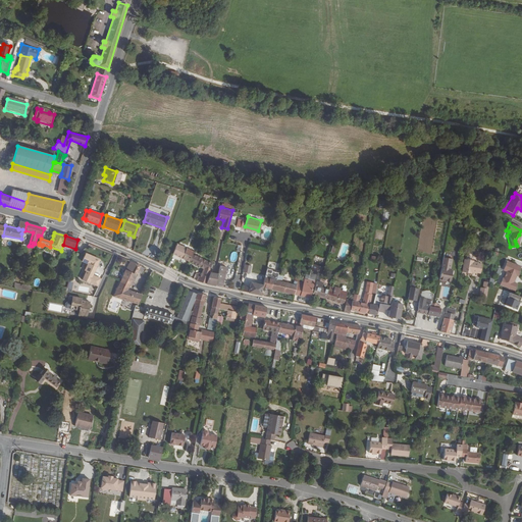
[(194,251),(183,247),(180,251),(174,249),(173,254),(189,262),(192,254),(194,251)]
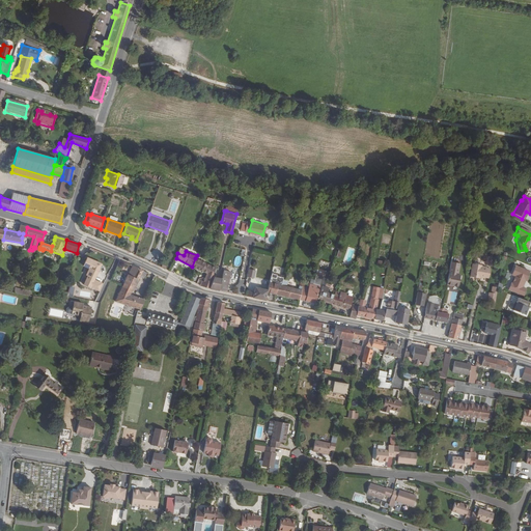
[(100,289),(103,282),(94,278),(101,267),(100,261),(88,256),(84,263),(90,267),(87,273),(88,274),(84,283),(91,286),(91,285),(100,289)]
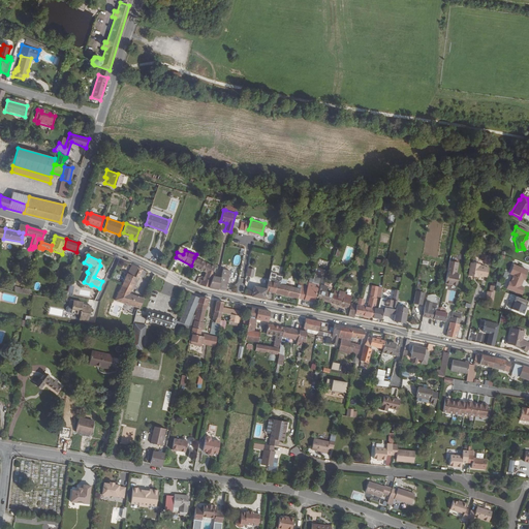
[(214,267),(197,258),(194,257),(191,266),(207,272),(203,282),(201,282),(200,285),(209,287),(213,275),(211,274),(214,267)]
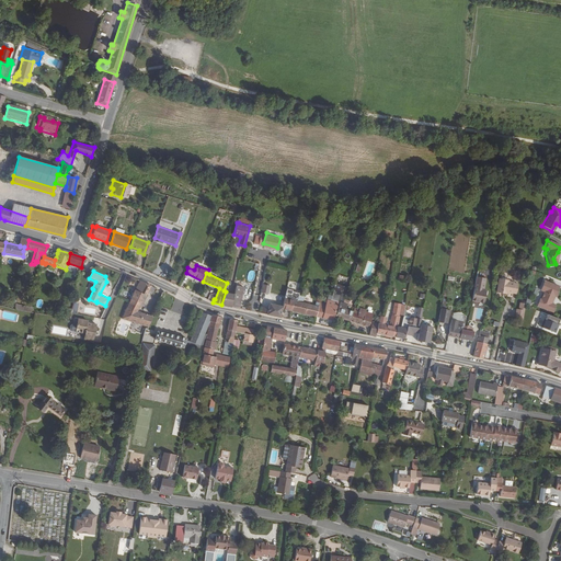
[(483,290),(484,278),(476,276),(471,300),(484,302),(485,290),(483,290)]
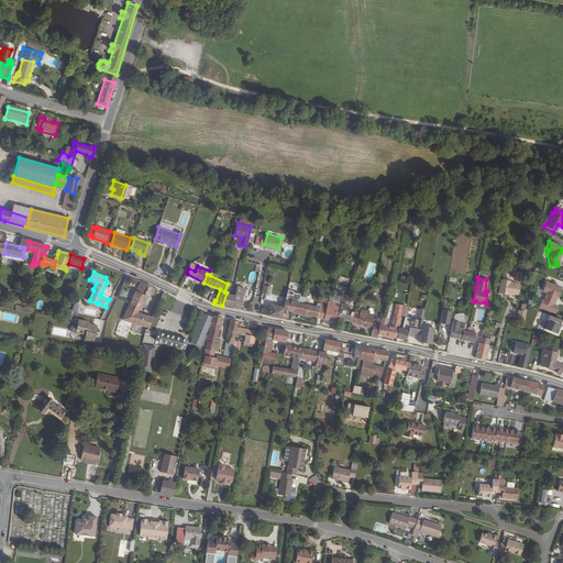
[(512,297),(514,285),(508,284),(508,283),(498,280),(496,295),(503,296),(503,294),(506,294),(506,296),(512,297)]
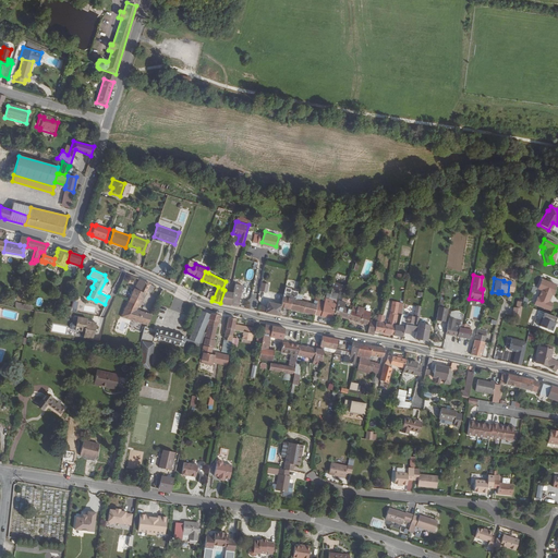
[(141,300),(148,282),(141,279),(137,289),(134,288),(131,295),(141,300)]
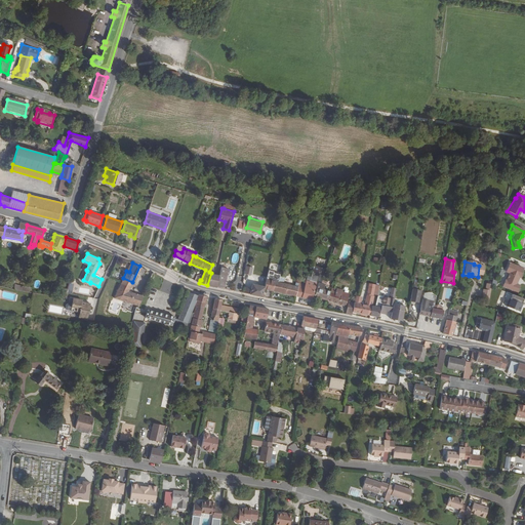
[(514,284),(516,277),(519,278),(520,273),(519,273),(520,269),(509,264),(505,272),(509,274),(506,280),(503,280),(501,287),(517,292),(518,289),(517,289),(518,285),(514,284)]
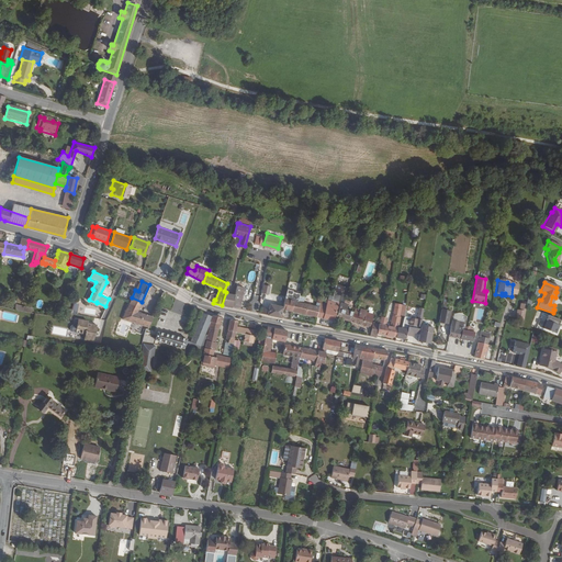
[(239,308),(244,288),(236,287),(231,307),(239,308)]
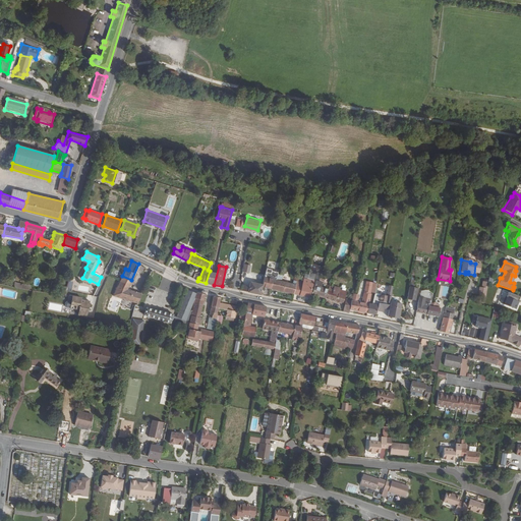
[(316,275),(319,268),(309,266),(307,275),(305,280),(307,281),(310,273),(316,275)]
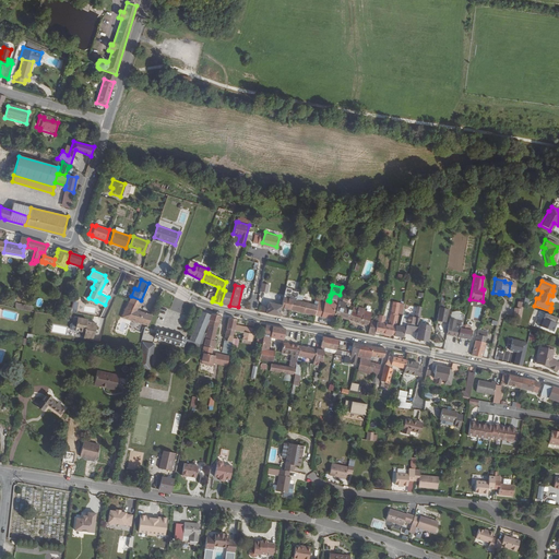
[(295,300),(297,293),(285,289),(283,297),(292,299),(295,300)]
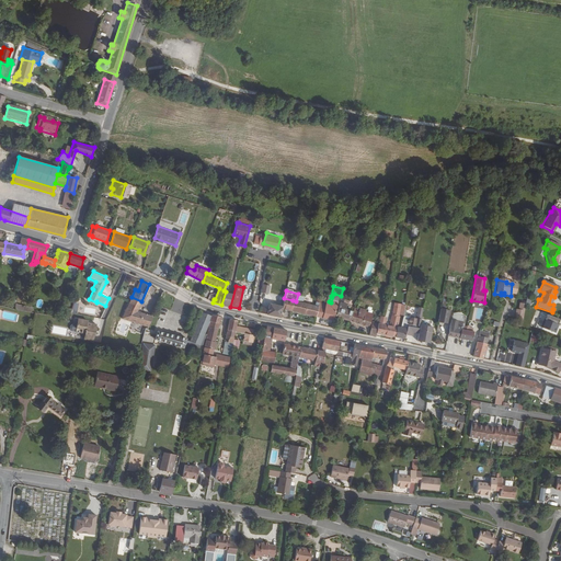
[(304,313),(306,304),(302,302),(304,296),(301,296),(301,293),(299,293),(298,294),(296,301),(293,300),(289,310),(304,313)]
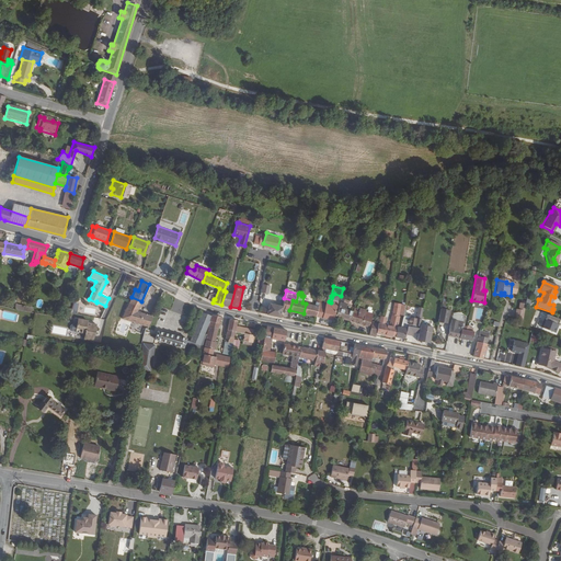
[(138,310),(141,301),(132,297),(124,318),(149,325),(152,316),(138,310)]
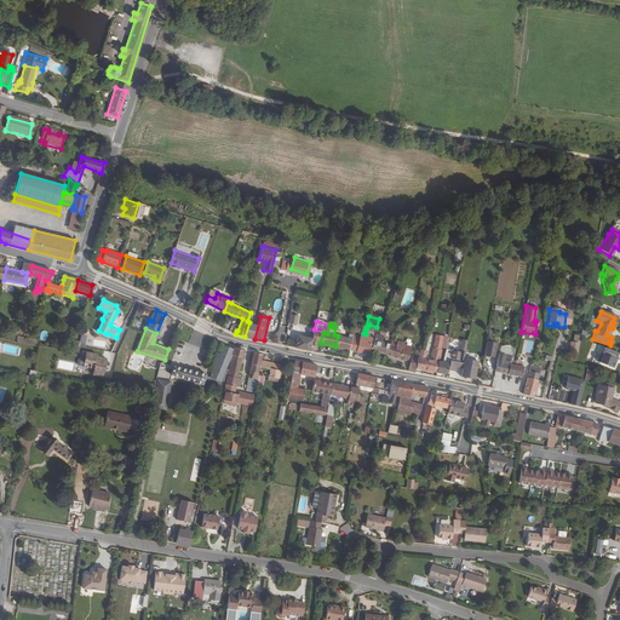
[(320,343),(323,332),(314,329),(313,338),(311,342),(320,343)]
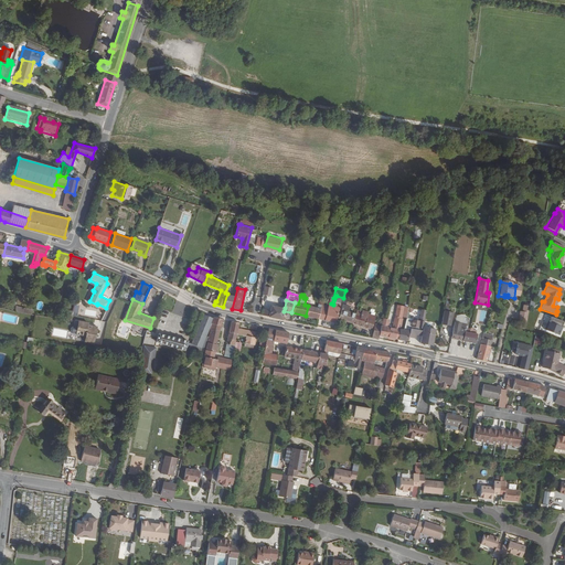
[(284,311),(285,308),(272,305),(270,310),(264,309),(263,316),(281,319),(284,311)]
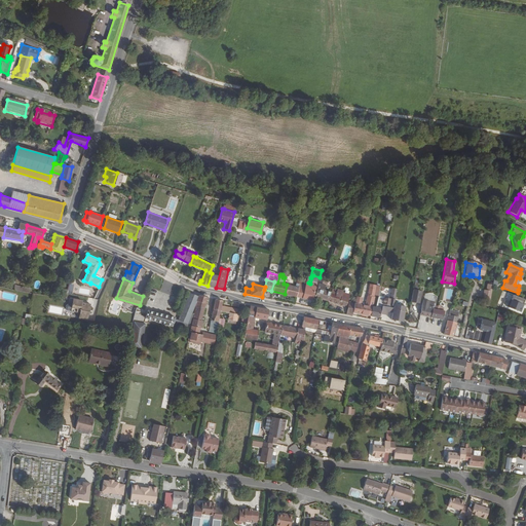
[(312,300),(315,288),(310,287),(310,290),(304,289),(304,286),(298,284),(297,287),(296,297),(312,300)]
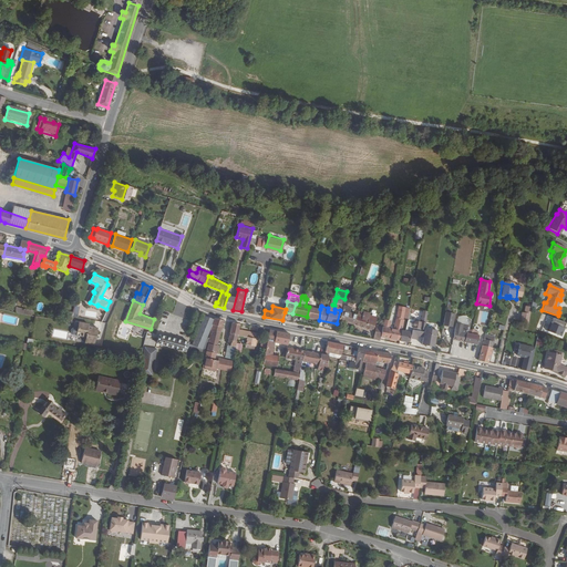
[(319,320),(320,309),(309,307),(307,317),(319,320)]
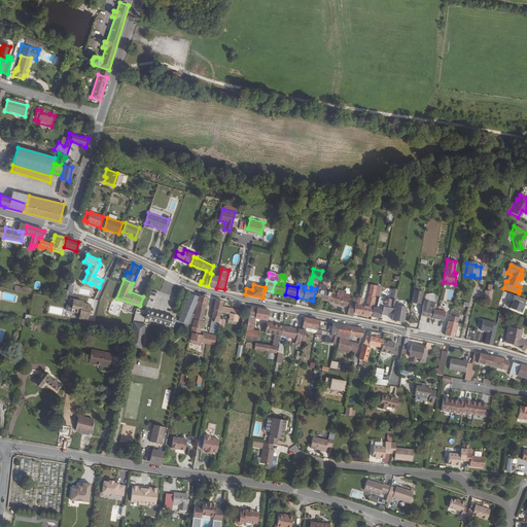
[(328,302),(330,291),(323,290),(324,286),(318,285),(315,297),(328,302)]
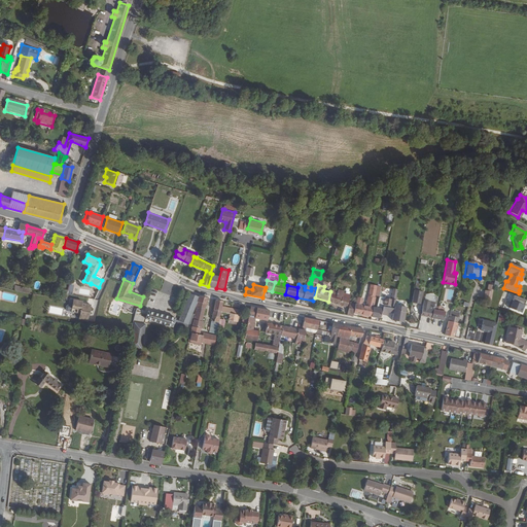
[(490,300),(492,286),(487,285),(486,291),(484,291),(483,299),(490,300)]
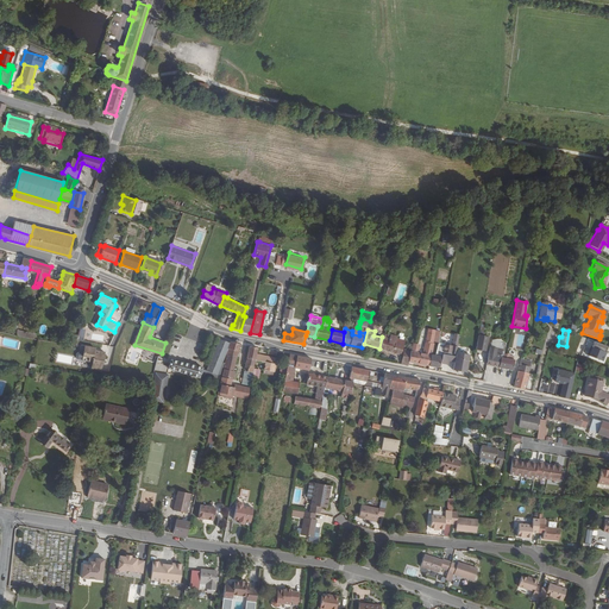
[(456,352),(459,333),(453,332),(452,339),(439,337),(434,356),(429,355),(428,365),(439,368),(443,353),(456,357),(456,352)]
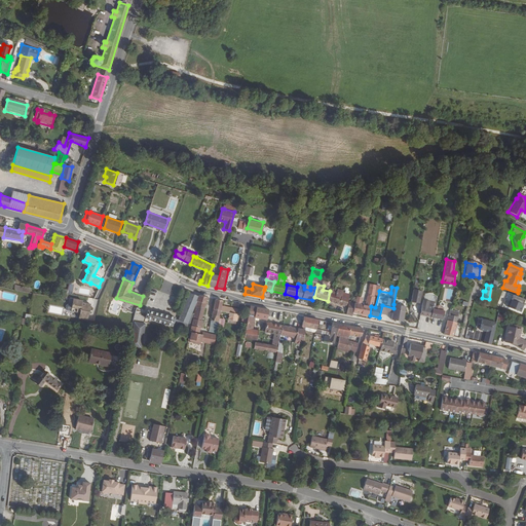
[(345,306),(348,294),(343,293),(344,290),(341,290),(340,294),(335,292),(330,291),(328,301),(345,306)]
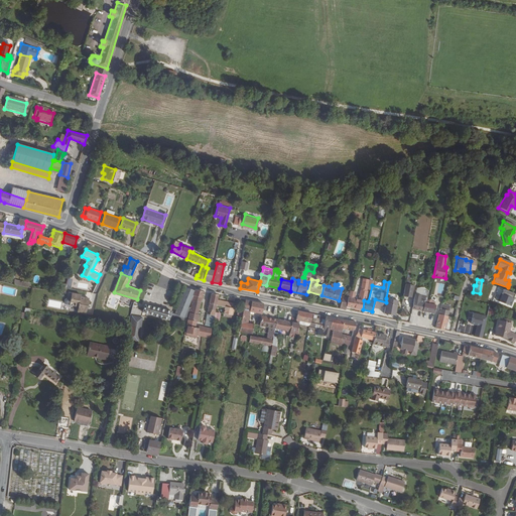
[(186,312),(194,291),(184,286),(176,308),(186,312)]
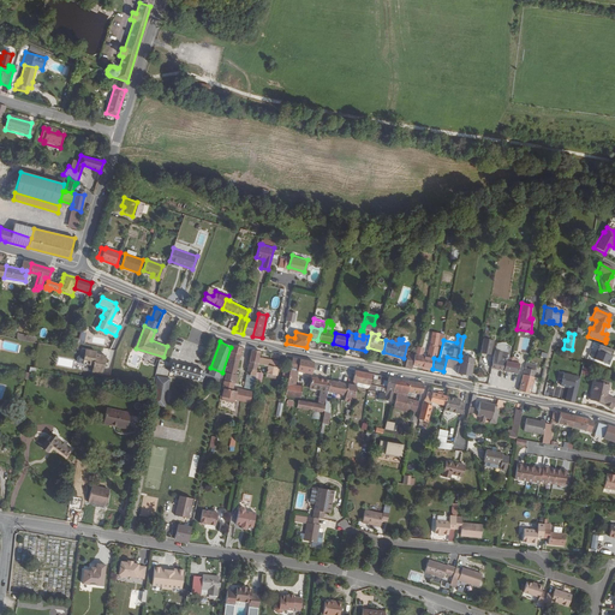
[(490,354),(491,345),(482,344),(479,352),(490,354)]
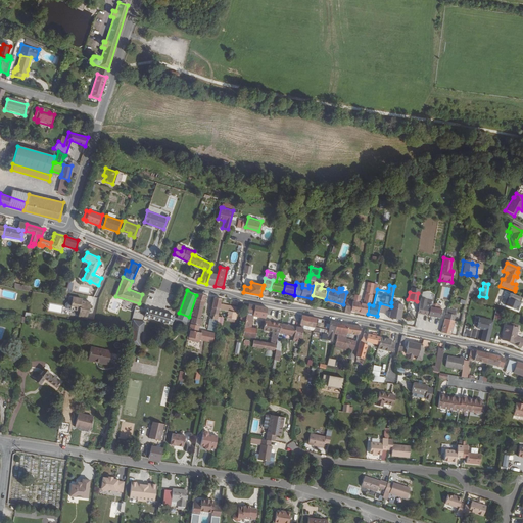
[(202,305),(205,295),(197,293),(194,304),(202,305)]
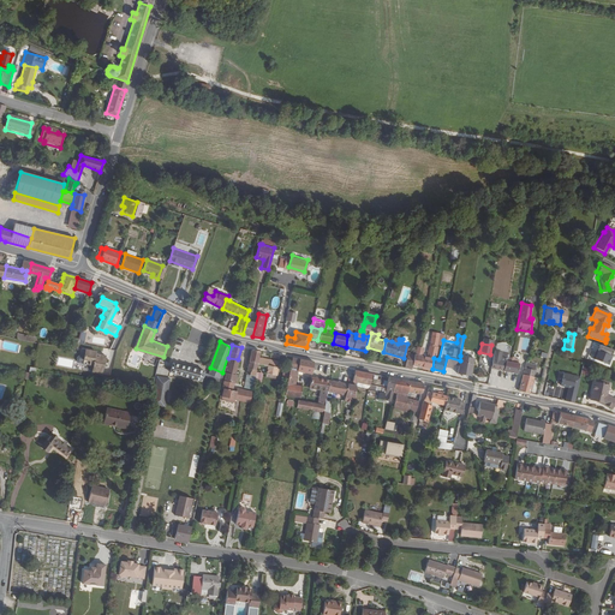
[(434,358),(436,346),(428,345),(427,353),(424,352),(423,356),(415,353),(411,365),(433,369),(434,358)]
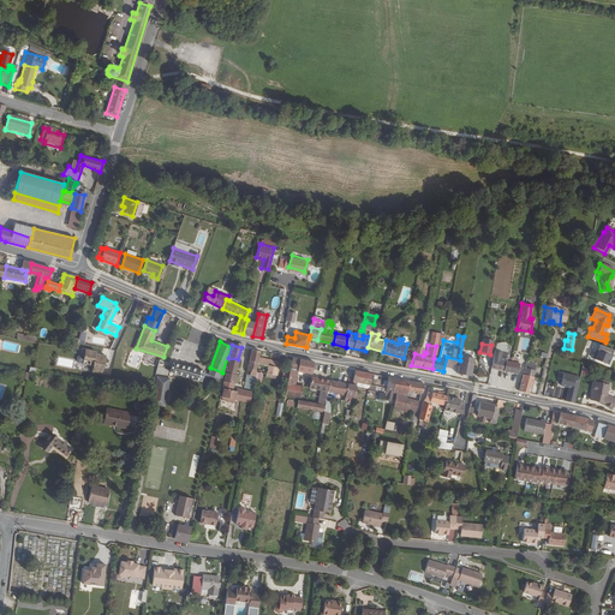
[(506,370),(507,362),(505,360),(507,352),(508,352),(508,348),(506,347),(506,352),(494,350),(490,368),(506,370)]
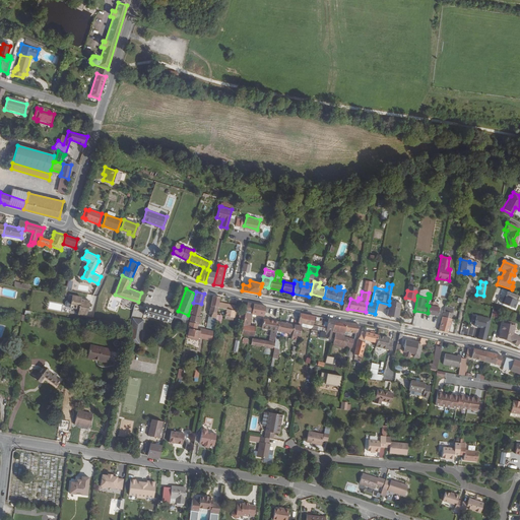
[(86,317),(90,299),(72,295),(70,306),(76,307),(75,310),(78,310),(77,316),(86,317)]
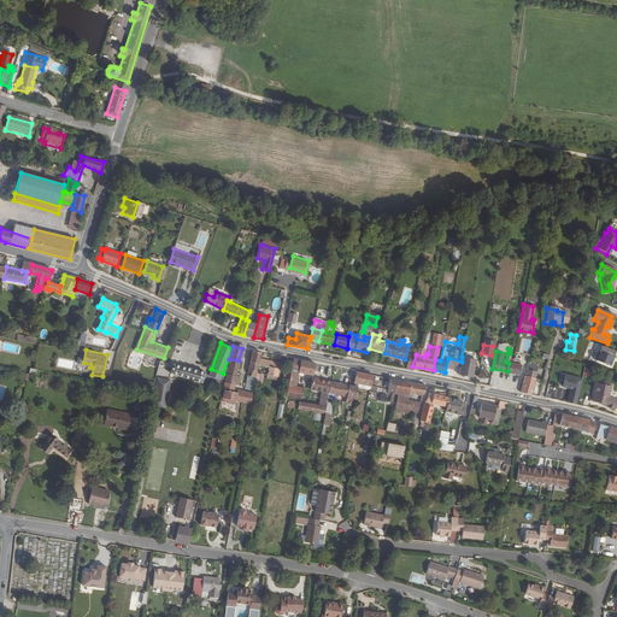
[(259,359),(260,352),(252,351),(250,363),(258,364),(268,366),(266,374),(275,376),(276,376),(280,363),(259,359)]
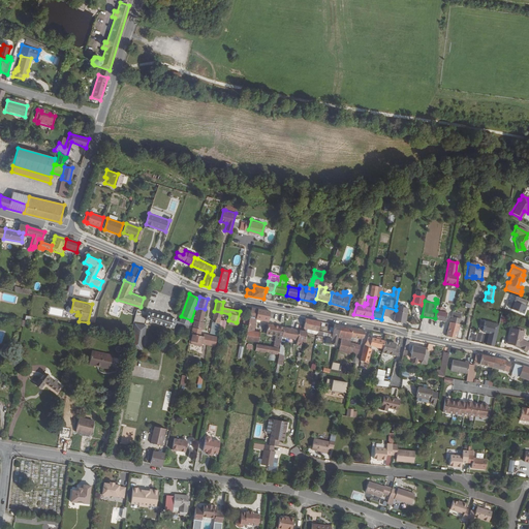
[(408,308),(396,306),(396,310),(393,322),(405,324),(408,308)]
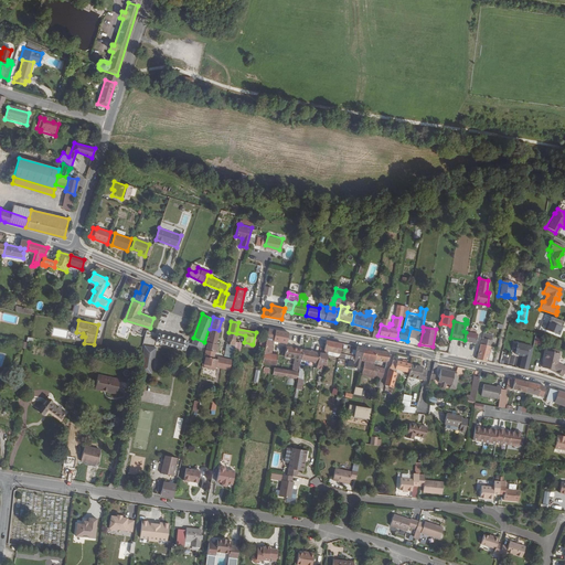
[(216,343),(219,330),(210,329),(208,342),(216,343)]
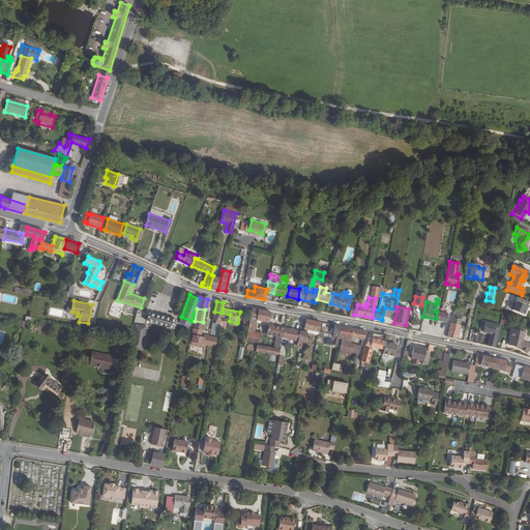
[(268,321),(270,312),(252,308),(251,315),(249,321),(255,322),(256,319),(268,321)]
